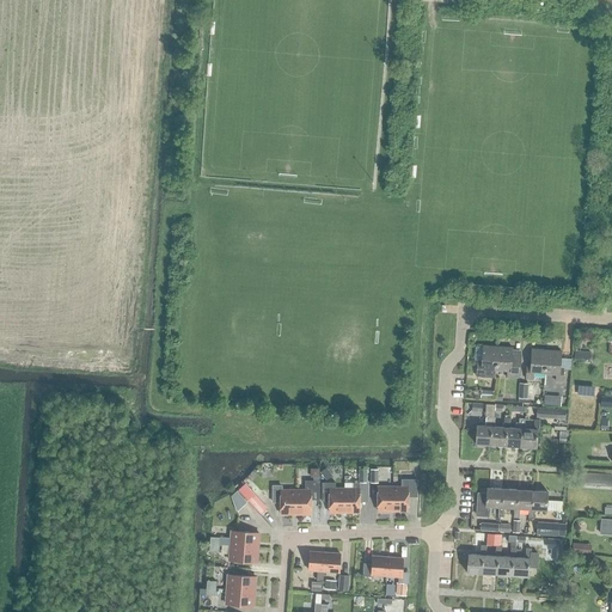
[(495,378),(496,371),(497,347),(483,346),(482,363),(477,363),(476,377),(495,378)]
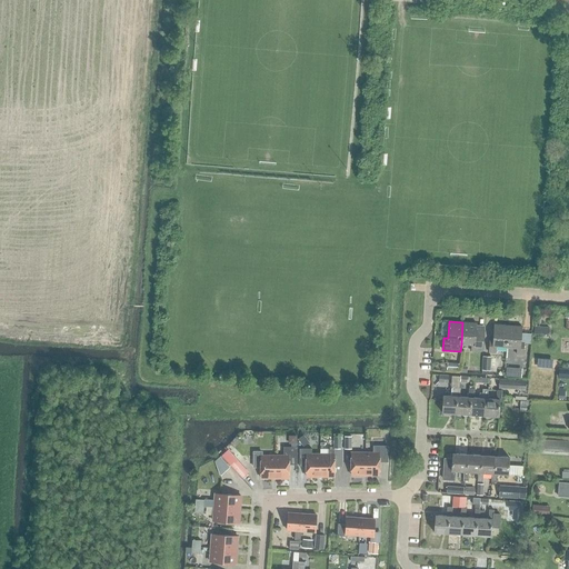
[(471,345),(471,351),(478,352),(478,350),(482,351),(485,330),(476,330),(477,323),(462,322),(461,345),(471,345)]
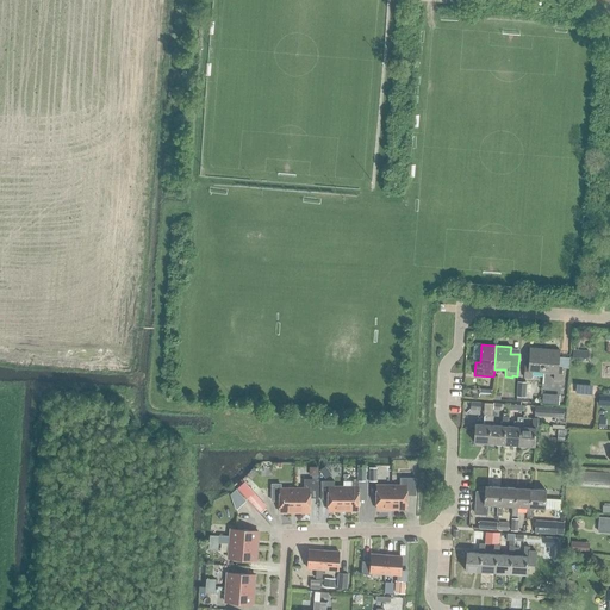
[(531,372),(543,373),(545,349),(530,348),(528,366),(524,366),(524,378),(531,379),(531,372)]
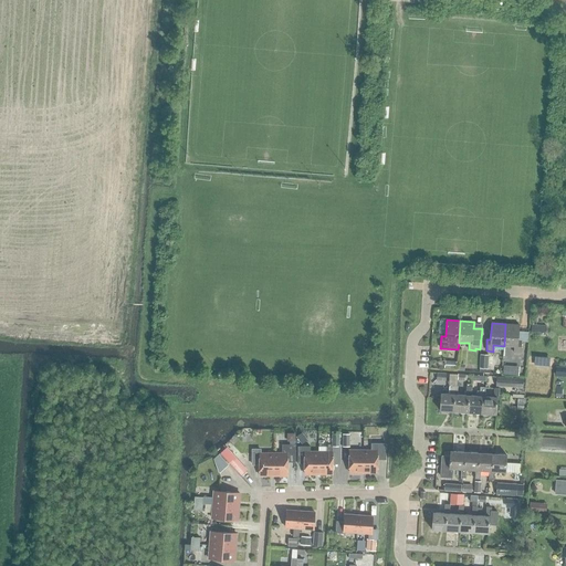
[(514,346),(514,353),(521,354),(521,342),(517,342),(519,325),(505,324),(504,346),(514,346)]
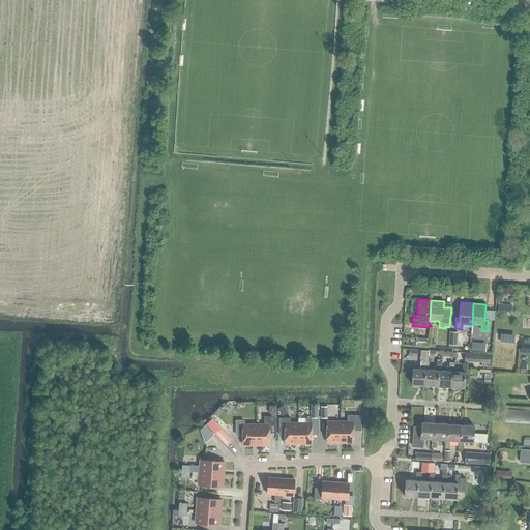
[(497,304),(497,312),(510,313),(510,305),(497,304)]
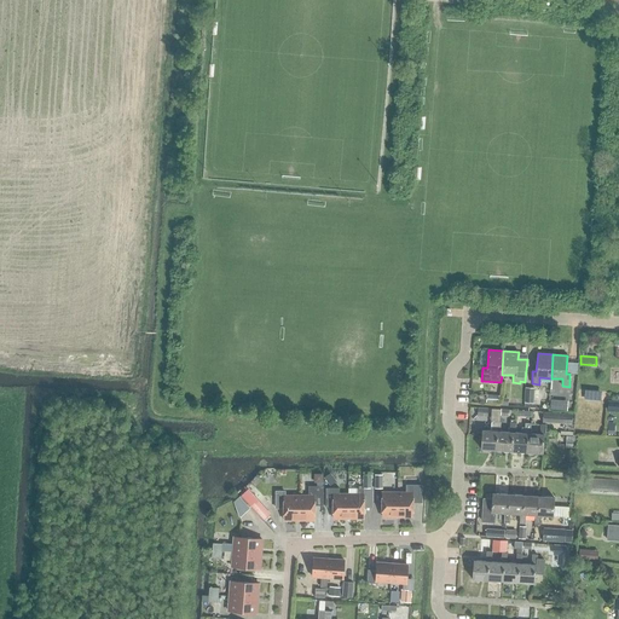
[(525,403),(533,404),(534,388),(525,388),(525,403)]
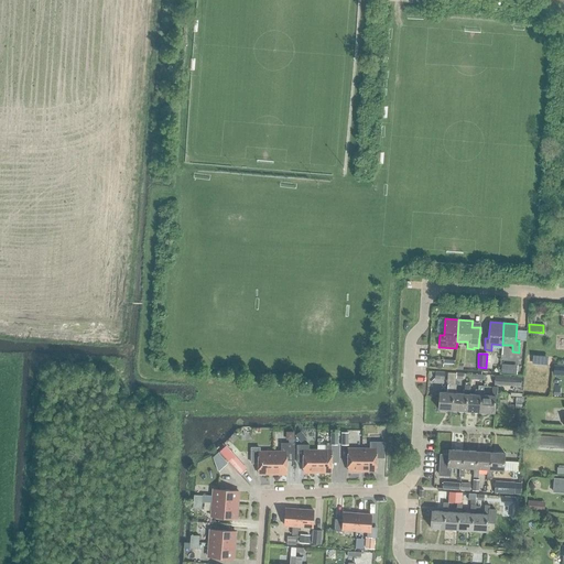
[(532,355),(531,362),(546,365),(546,356),(532,355)]
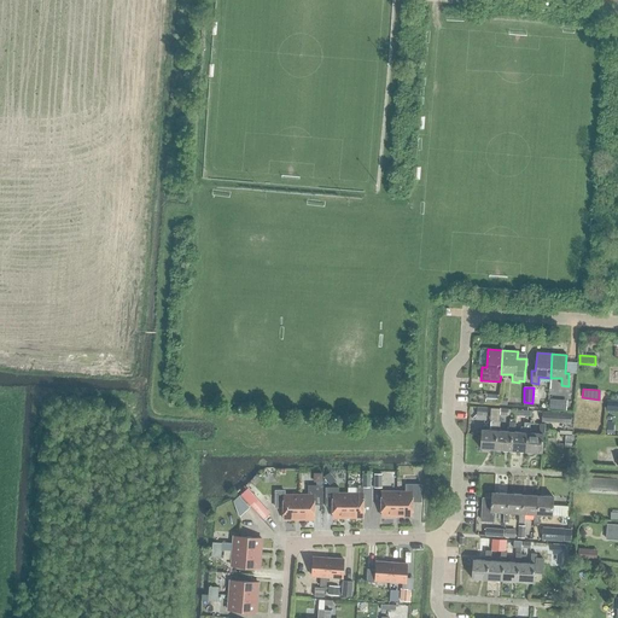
[(560,400),(548,398),(548,407),(559,408),(560,400)]
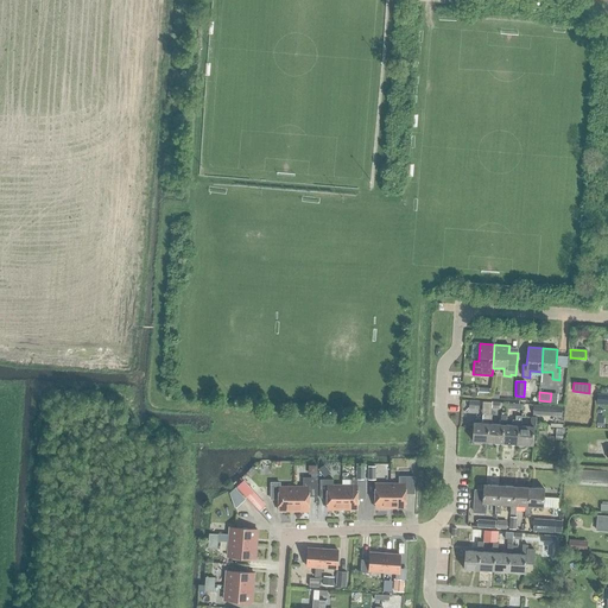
[(472,442),(487,442),(488,424),(491,424),(492,415),(491,415),(492,403),(482,401),(482,413),(482,415),(482,424),(473,423),(472,442)]
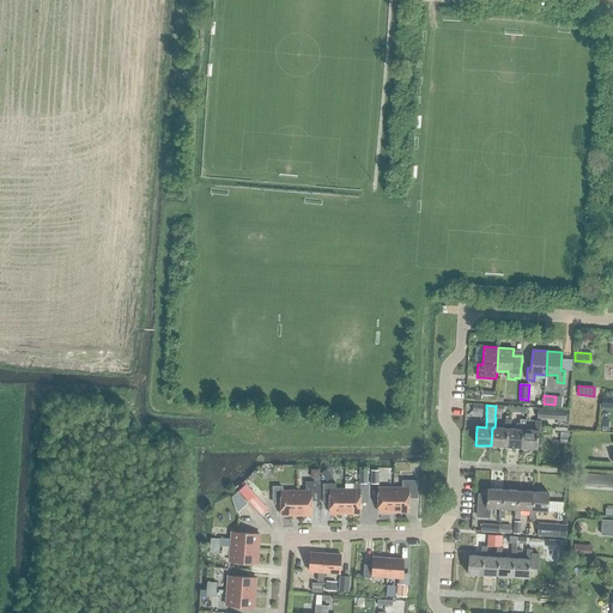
[(556,410),(538,408),(536,418),(554,419),(556,410)]
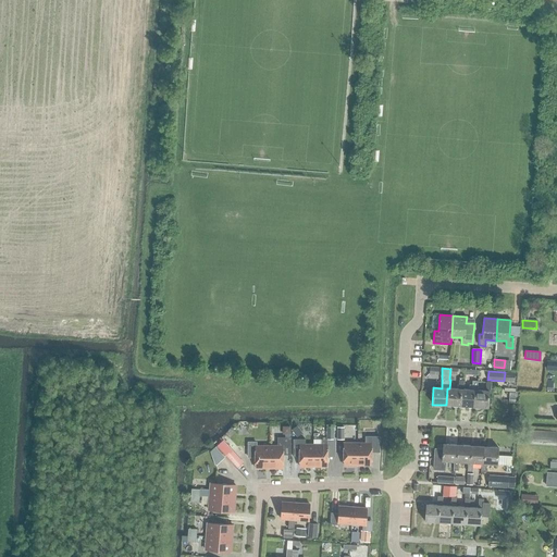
[(446,405),(460,406),(461,390),(463,390),(463,381),(459,380),(458,390),(449,388),(447,388),(446,405)]
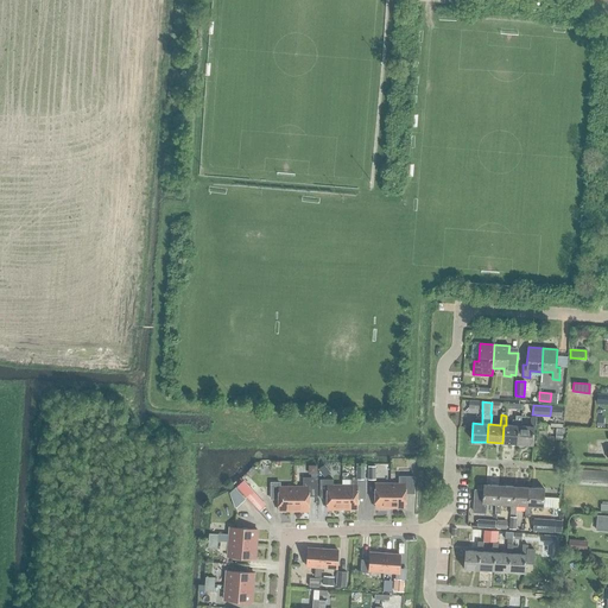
[(502,443),(517,444),(518,426),(520,426),(521,416),(515,416),(515,425),(506,425),(504,425),(502,443)]
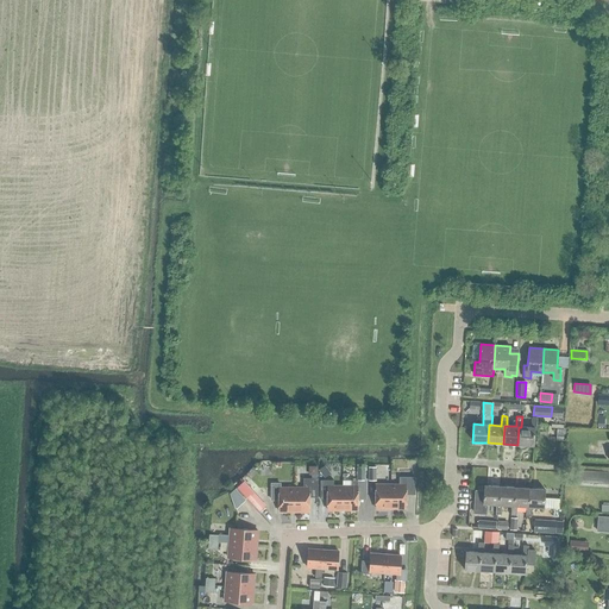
[(519,427),(518,445),(533,446),(534,428),(537,428),(537,418),(532,418),(531,427),(521,427),(519,427)]
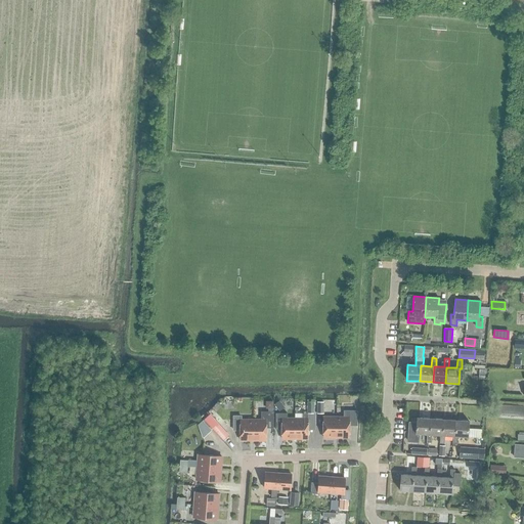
[(278,411),(285,407),(279,401),(274,405),(278,411)]
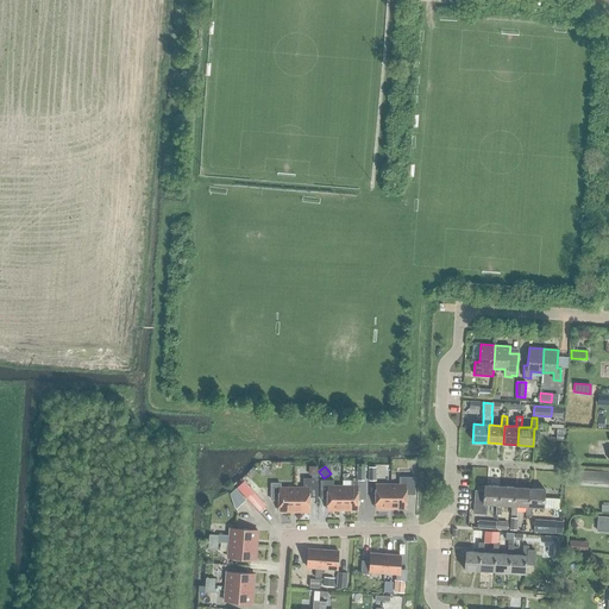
[(608,471),(579,470),(578,476),(573,476),(573,482),(578,482),(578,483),(608,483),(608,471)]
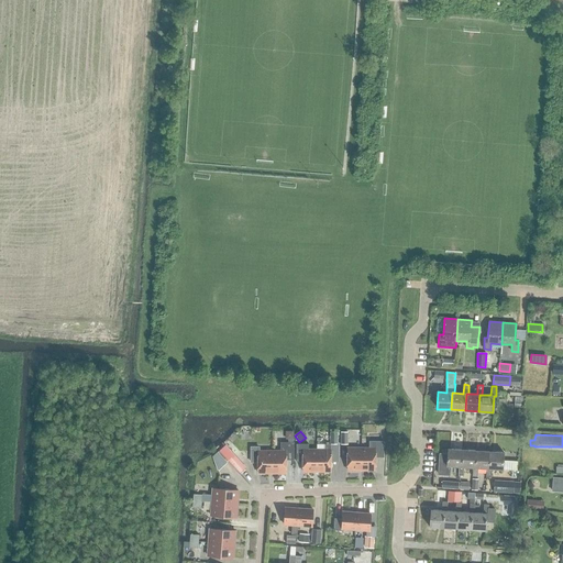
[(238,473),(244,467),(225,442),(218,449),(238,473)]
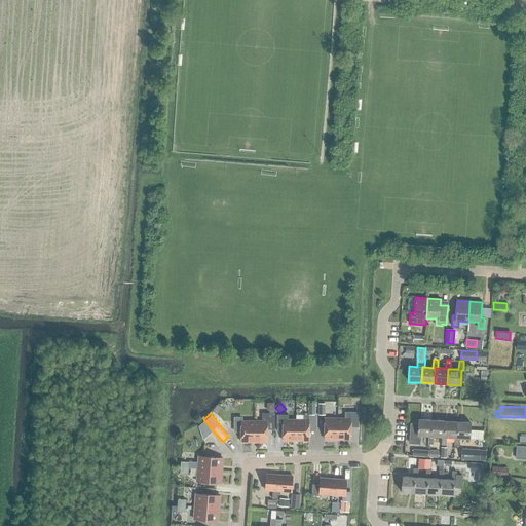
[(262,421),(254,421),(254,442),(266,442),(266,429),(274,429),(274,413),(262,413),(262,421)]
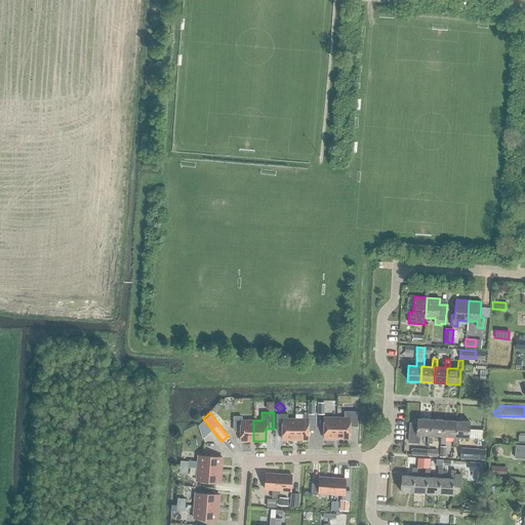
[(345,418),(336,418),(336,439),(350,439),(350,427),(358,427),(358,412),(345,412),(345,418)]
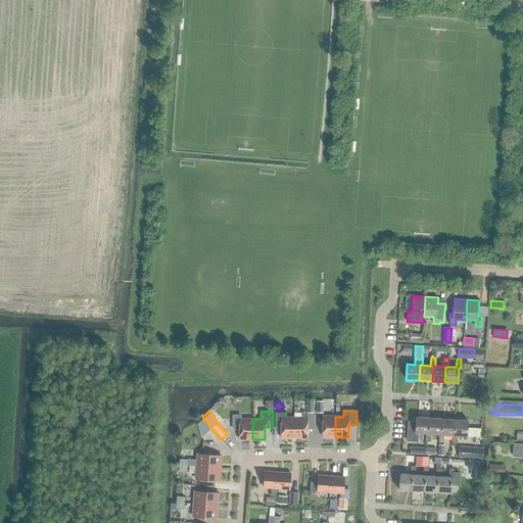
[(281,429),(281,438),(294,438),(294,418),(286,418),(286,413),(275,413),(275,429),(281,429)]
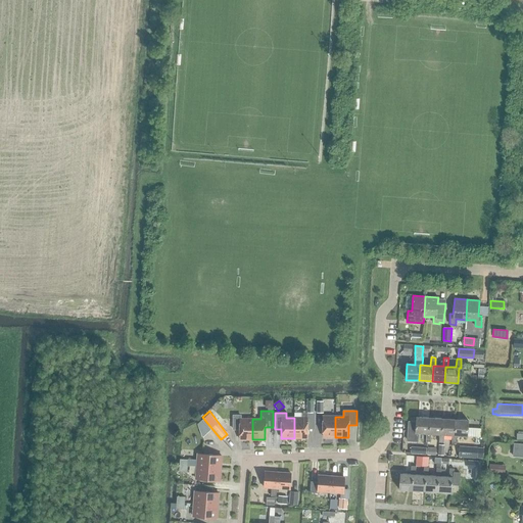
[(301,418),(294,418),(294,438),(306,438),(306,413),(301,413),(301,418)]
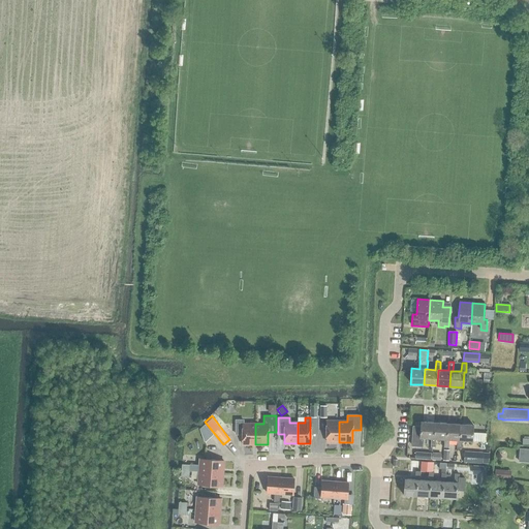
[(242,434),(242,444),(255,444),(255,424),(243,424),(243,421),(236,421),(236,434),(242,434)]
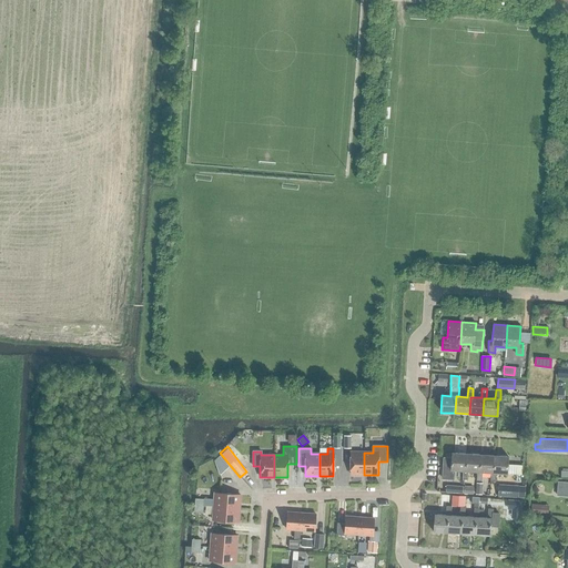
[(351,475),(364,475),(364,453),(351,453),(351,475)]
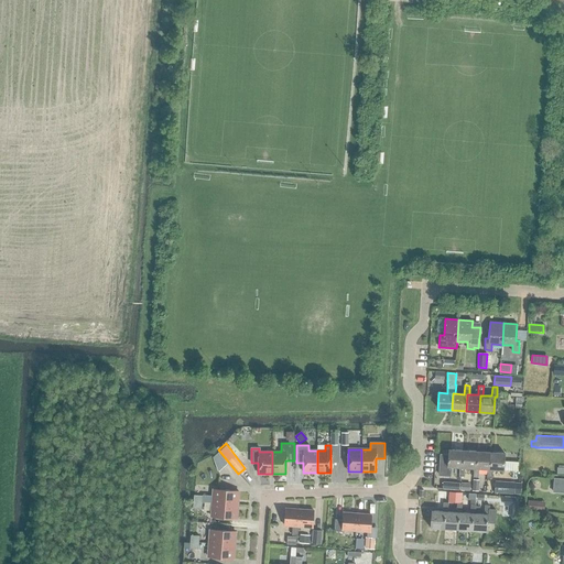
[(451,467),(459,467),(462,468),(463,451),(448,449),(448,455),(441,455),(438,475),(449,476),(451,467)]
